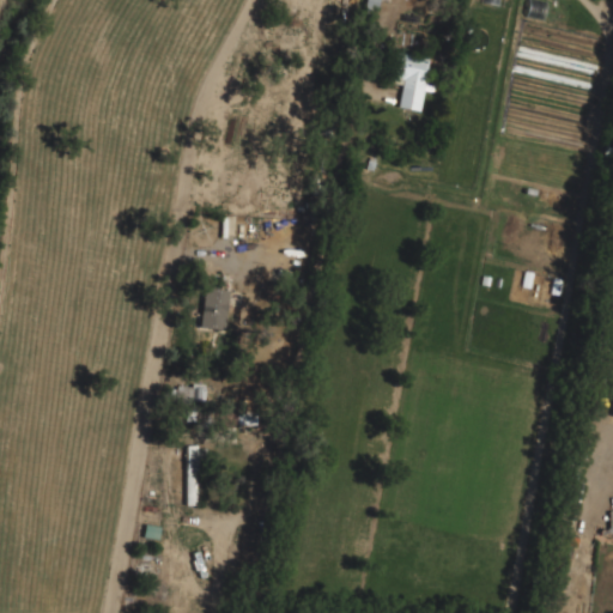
[(396,107),(420,110),(429,58),(390,52),(386,82),(400,84),(396,107)]
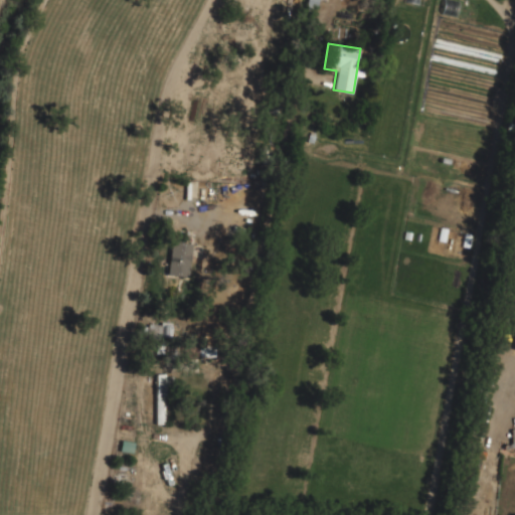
[(194,244),(171,241),(166,277),(188,280),(194,244)]
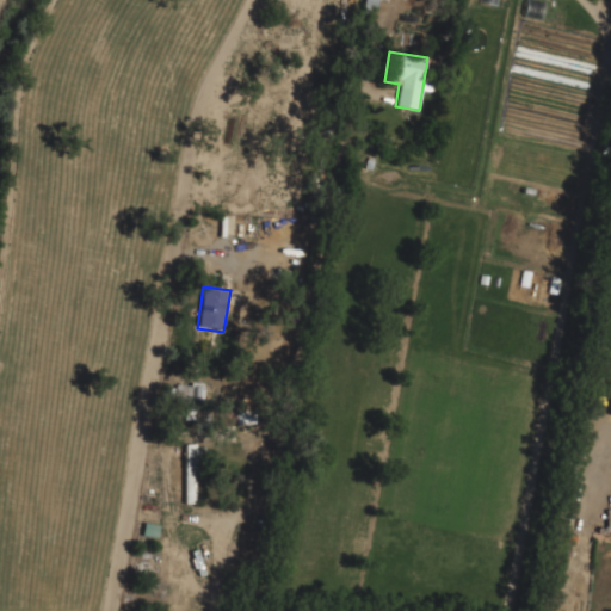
[(184,419),(204,419),(204,384),(177,384),(177,407),(184,407),(184,419)]
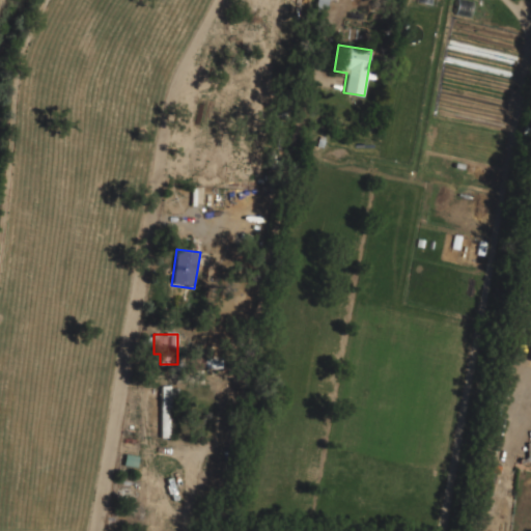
[(160,437),(174,437),(174,386),(160,386),(160,437)]
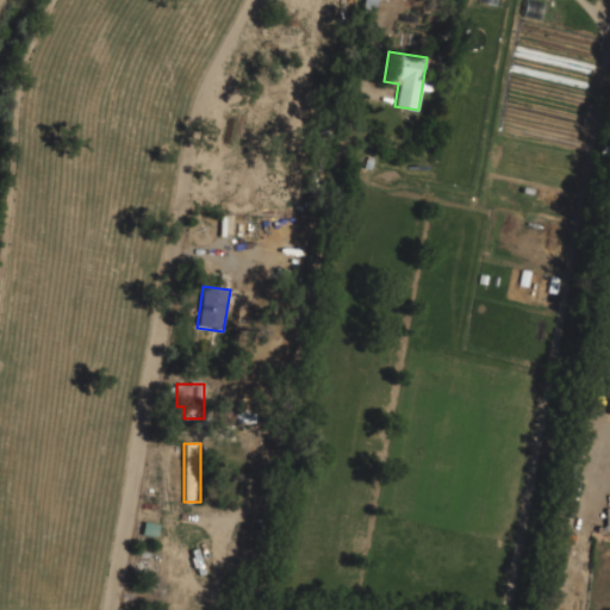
[(157,536),(159,523),(143,522),(142,534),(157,536)]
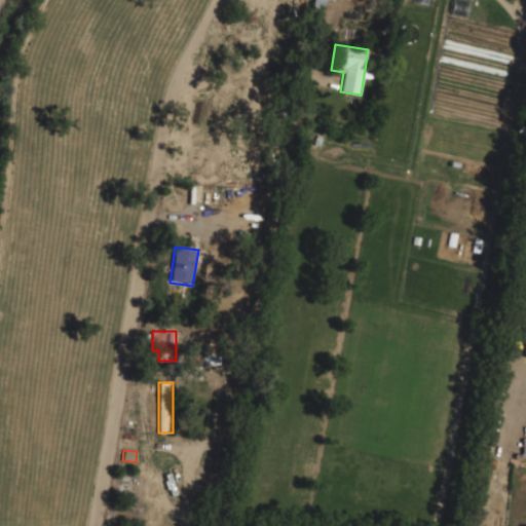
All buildings are outlined.
